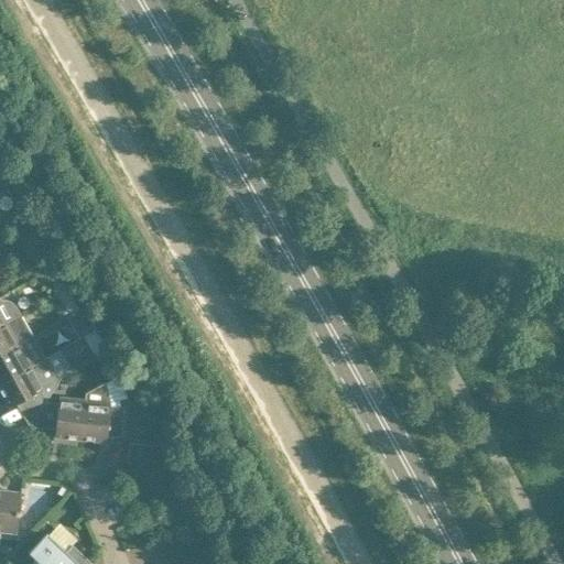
[(50,280),(58,294),(67,289),(60,274),(50,280)]
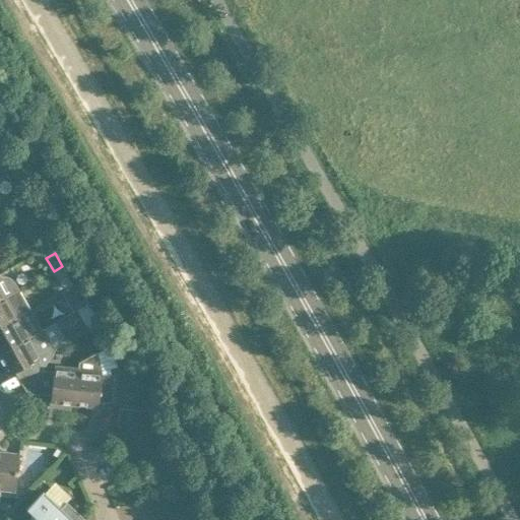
[(62,266),(54,271),(58,278),(50,283),(57,295),(62,291),(64,289),(73,284),(62,266)]
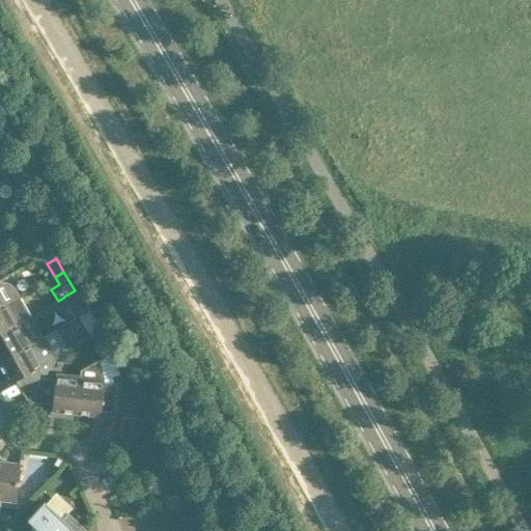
[(0,307),(7,304),(20,297),(15,288),(12,285),(8,283),(5,282),(0,282),(0,281),(0,307)]
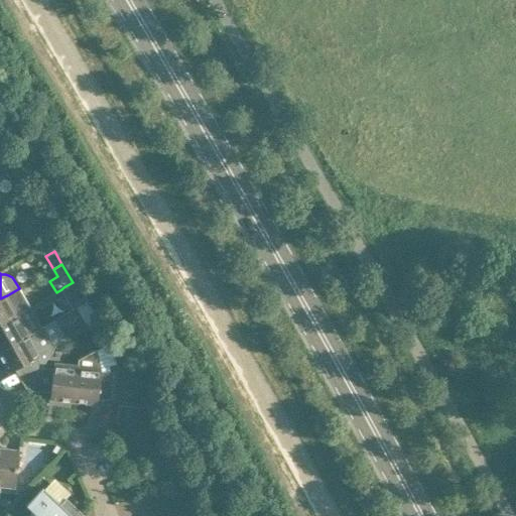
[(63,287),(61,289),(74,309),(75,308),(85,303),(88,301),(76,281),(73,282),(63,287)]
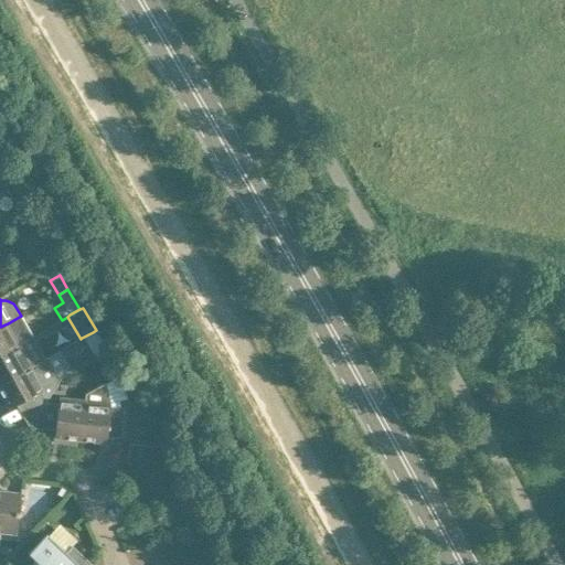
[(8,323),(0,327),(0,354),(19,344),(33,337),(21,316),(8,323)]
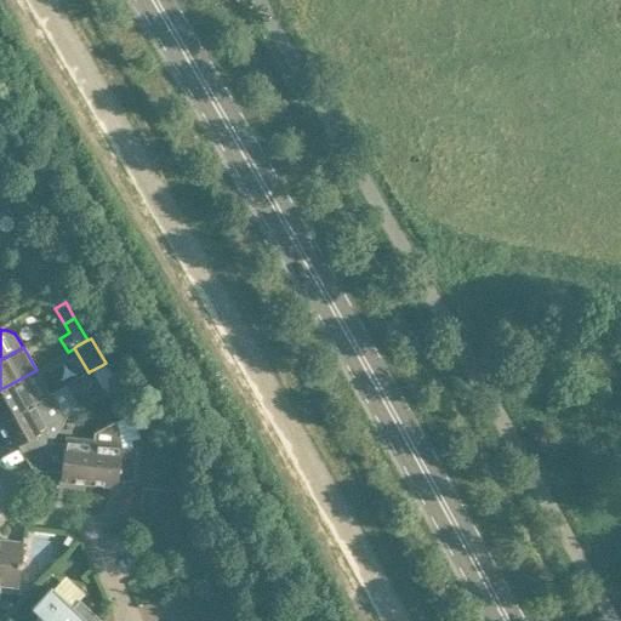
[(90,371),(104,396),(119,387),(106,363),(102,365),(90,371)]
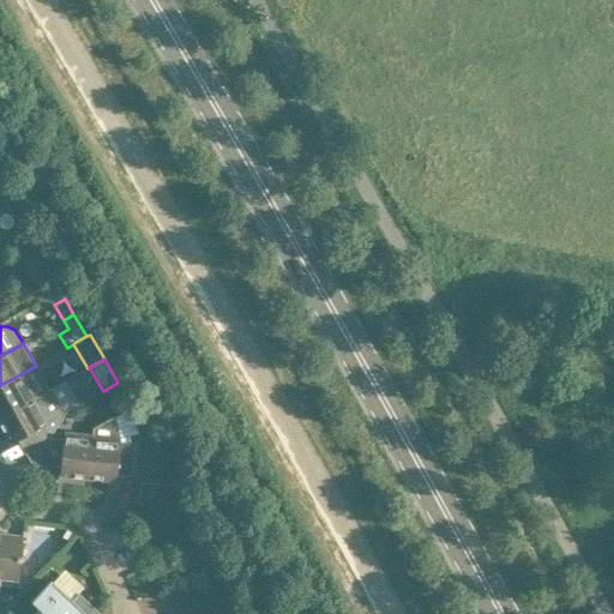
[(20,374),(0,385),(0,416),(35,398),(20,374)]
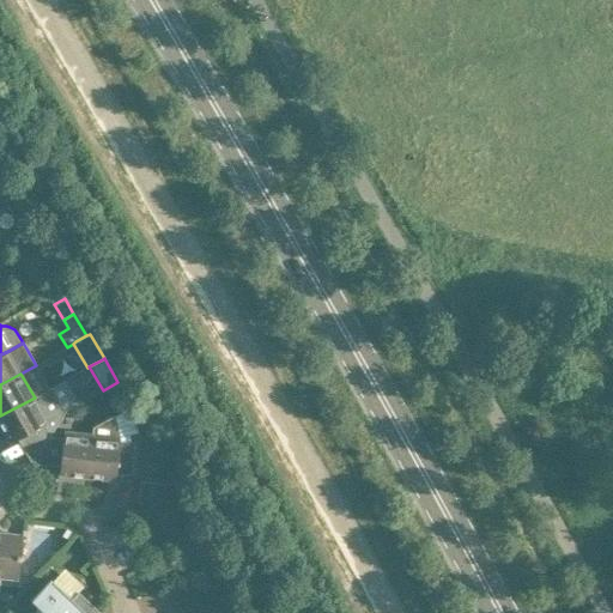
[(52,388),(35,398),(0,416),(0,424),(7,437),(12,435),(16,441),(17,439),(31,465),(49,437),(66,413),(52,388)]
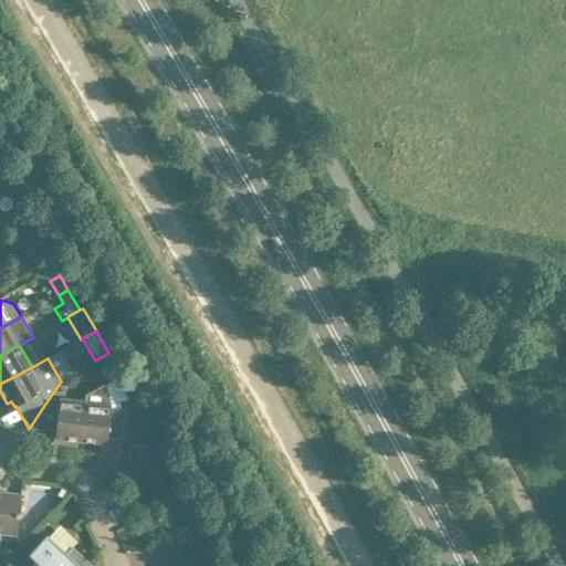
[(85,401),(81,441),(100,443),(100,438),(106,439),(106,438),(119,439),(123,408),(111,407),(111,405),(105,384),(86,395),(85,401)]
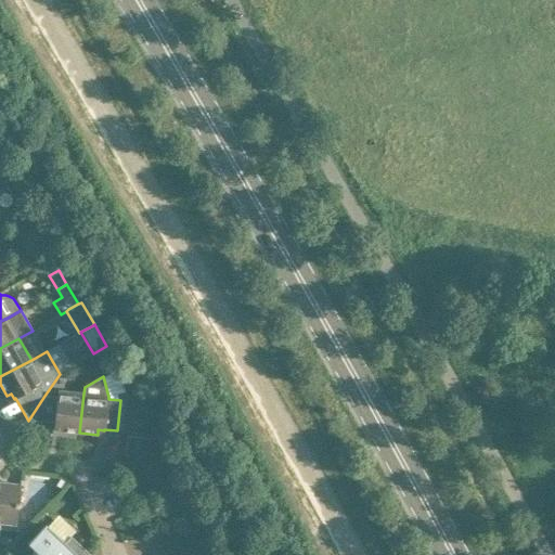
[(44,396),(28,421),(54,423),(54,425),(61,425),(60,430),(79,433),(84,394),(57,391),(57,397),(44,396)]
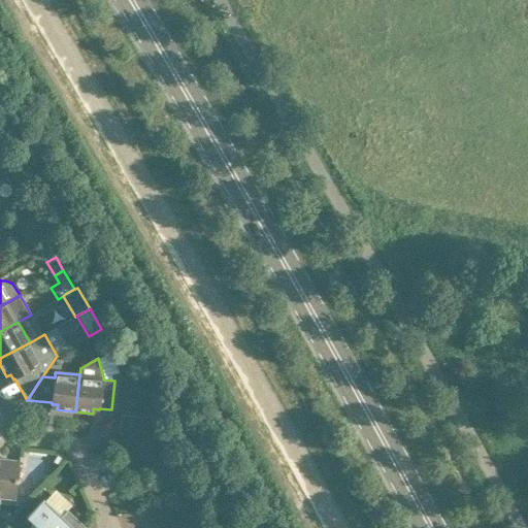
[(121,415),(119,433),(162,438),(152,418),(121,415)]
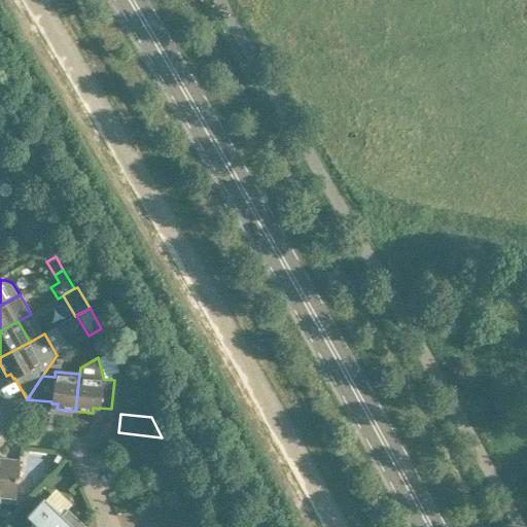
[(0,458),(0,496),(14,498),(20,461),(0,458)]
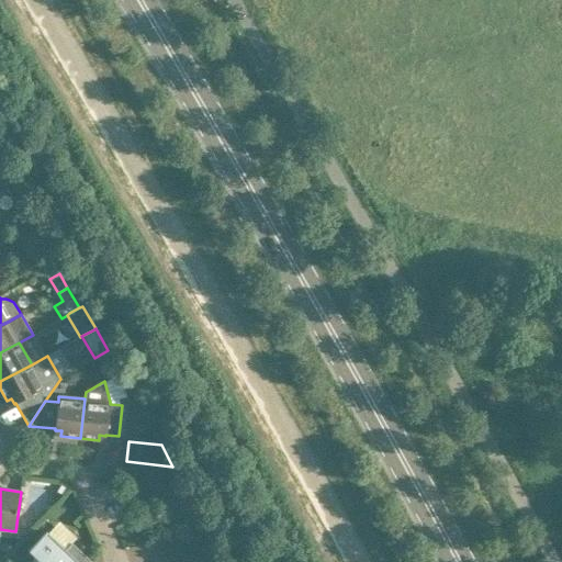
[(46,532),(31,548),(29,550),(41,561),(88,561),(90,561),(71,543),(65,550),(46,532)]
